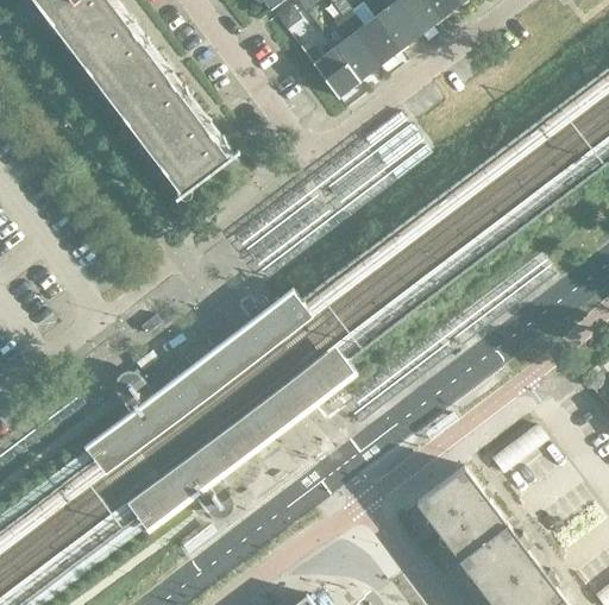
[(31,0),(60,36),(98,86),(105,80),(120,101),(113,106),(136,136),(143,131),(158,151),(151,156),(174,186),(181,181),(190,191),(239,155),(237,152),(233,155),(226,146),(223,137),(220,138),(209,124),(212,123),(203,117),(188,96),(184,87),(182,88),(171,74),(174,73),(165,67),(150,45),(146,37),(144,38),(133,24),(136,23),(127,17),(115,0),(31,0)]
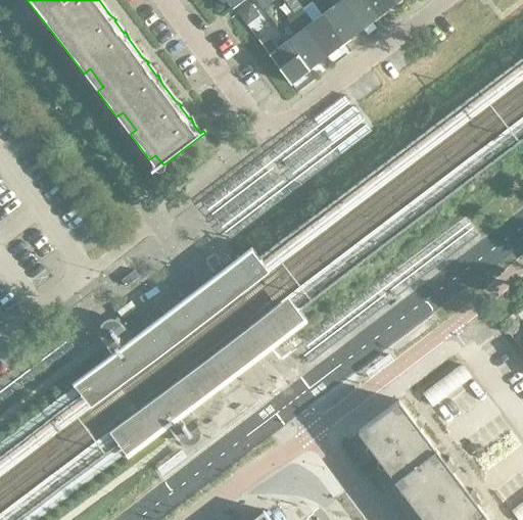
[(225,0),(233,10),(246,0),(225,0)]
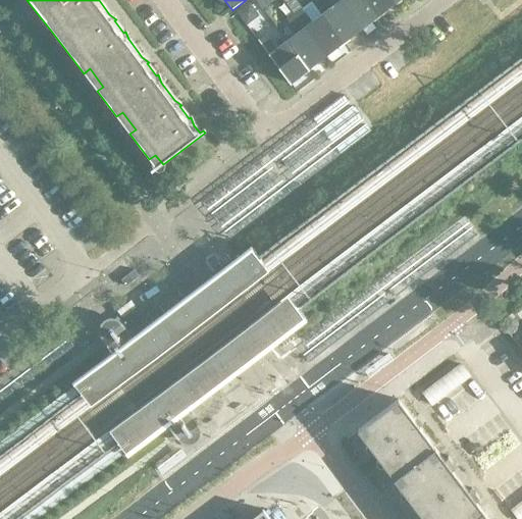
[(258,0),(265,8),(276,0),(258,0)]
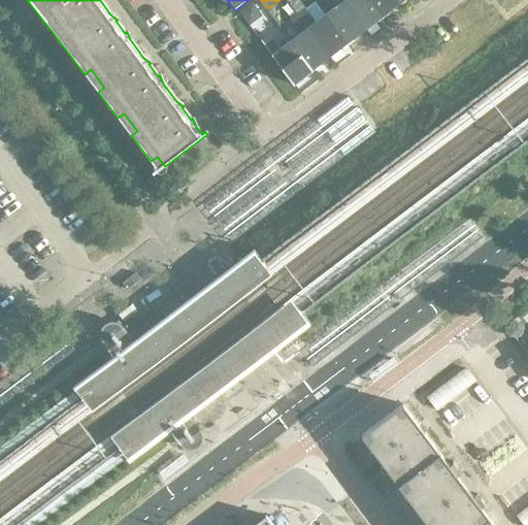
[(382,19),(367,0),(347,0),(342,3),(364,32),(382,19)]
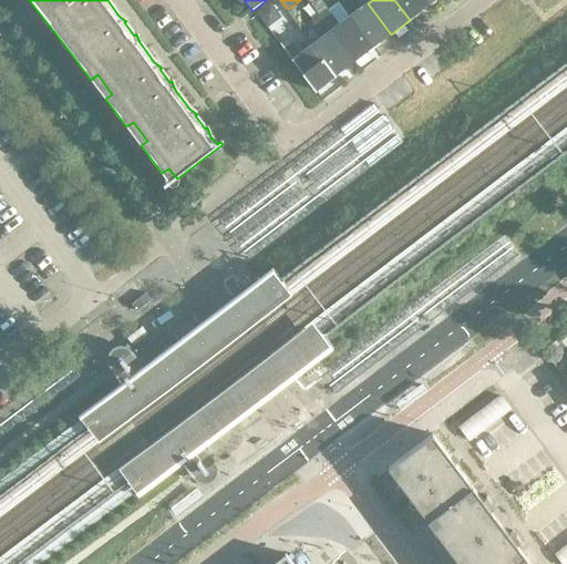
[(394,0),(410,20),(430,6),(425,0),(394,0)]
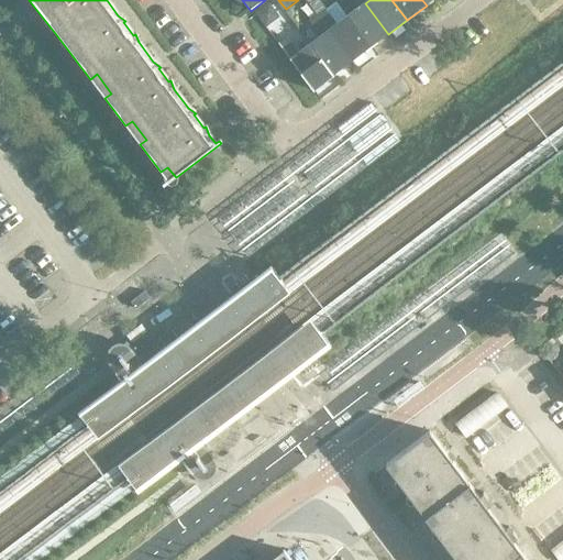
[(388,34),(365,3),(346,18),(370,48),(388,34)]
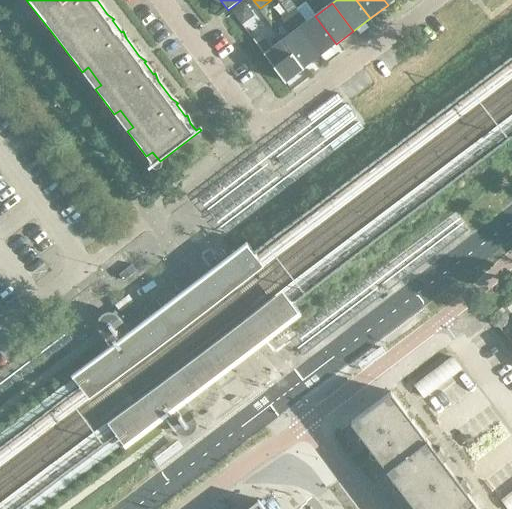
[(245,5),(233,15),(242,28),(252,21),(253,15),(245,5)]
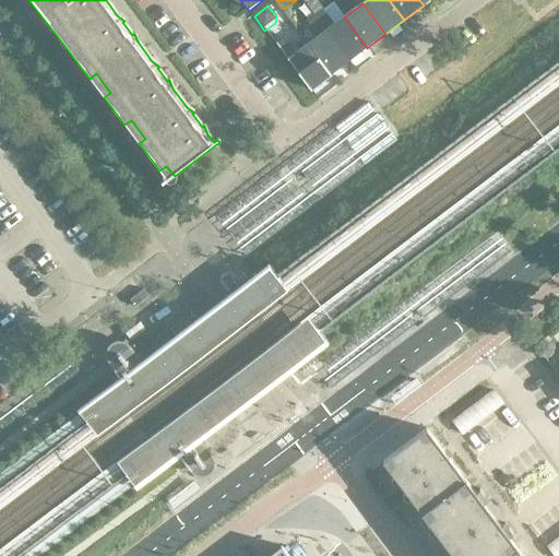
[(322,11),(313,18),(322,28),(325,33),(348,62),(367,48),(344,18),(333,26),(322,11)]
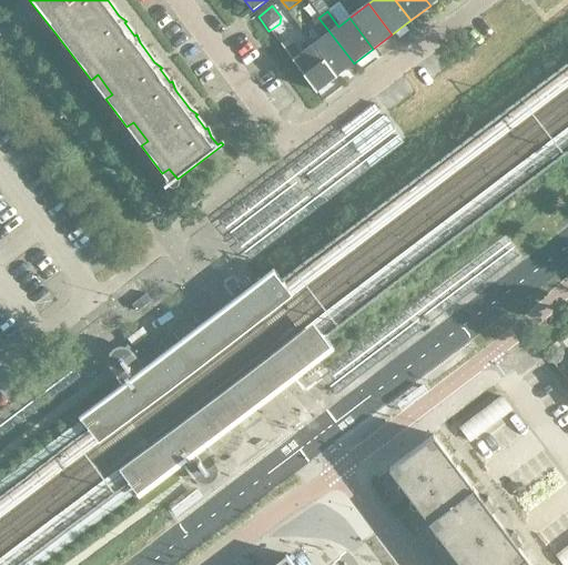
[(318,18),(311,23),(320,34),(327,29),(318,18)]
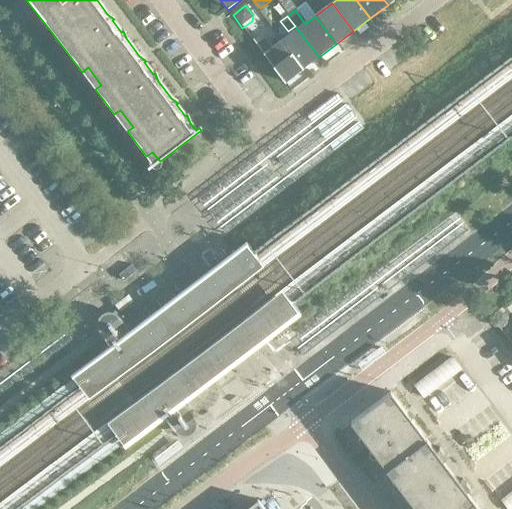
[(319,57),(298,30),(281,42),(302,70),(319,57)]
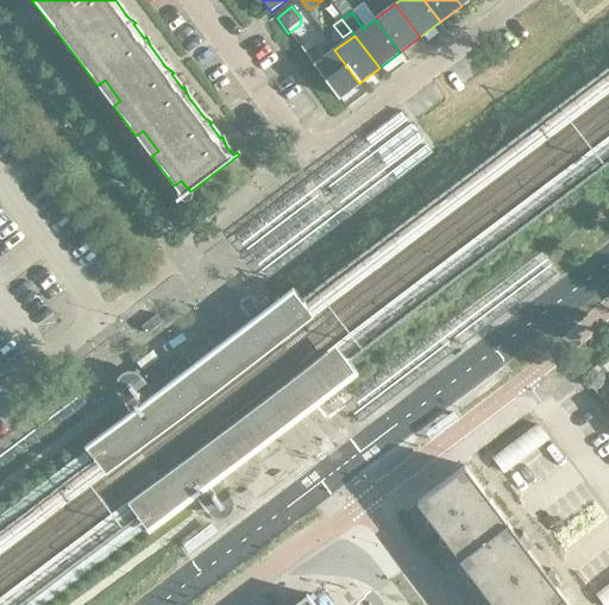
[(309,43),(301,50),(338,99),(359,83),(334,50),(322,60),(309,43)]
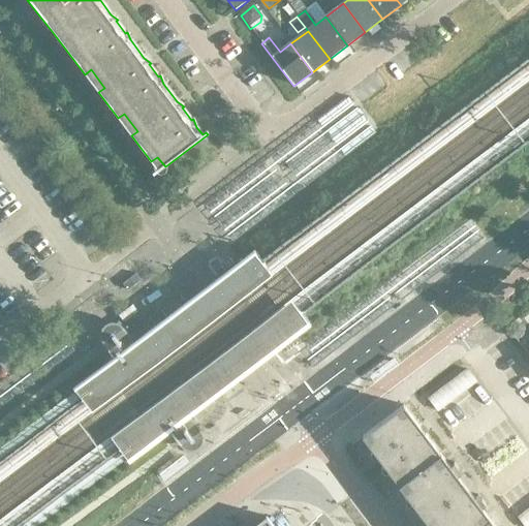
[(253,288),(237,301),(258,331),(274,318),(288,338),(296,333),(308,322),(286,297),(277,283),(253,253),(240,263),(236,266),(253,288)]
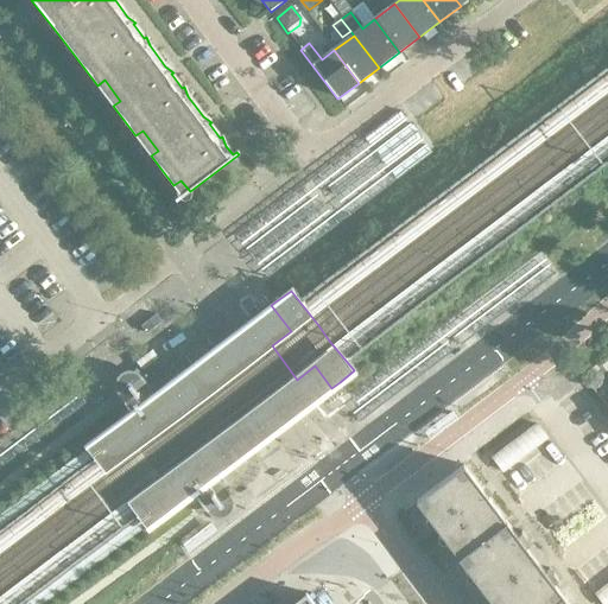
[(144,496),(128,508),(144,529),(182,502),(165,479),(236,426),(258,409),(232,375),(140,446),(122,424),(86,451),(101,474),(118,461),(125,471),(137,487),(144,496)]
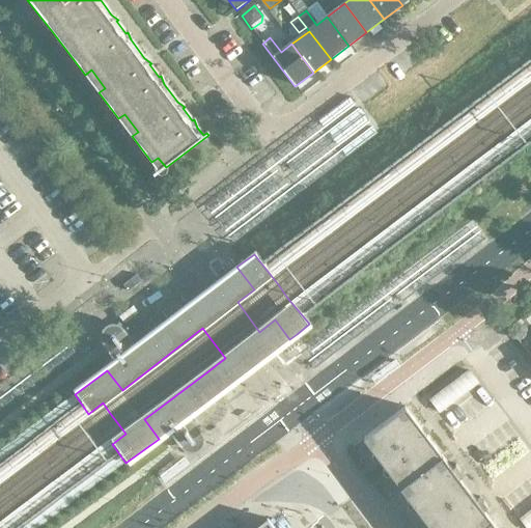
[(439,414),(476,385),(468,373),(429,403),(439,414)]
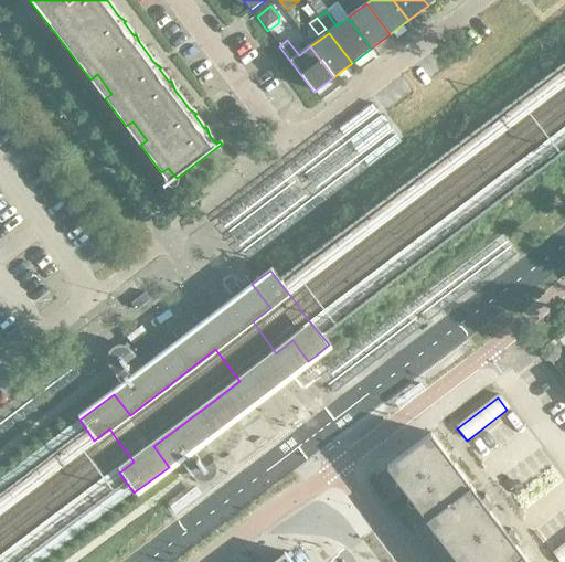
[(479,500),(429,435),(385,468),(397,484),(401,480),(418,505),(415,508),(456,561),(525,561),(513,544),(518,541),(510,531),(505,534),(488,510),(491,507),(488,502),(489,502),(483,497),(479,500)]
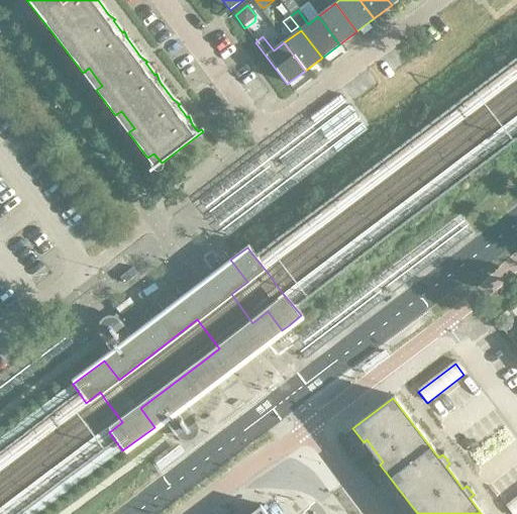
[(516,513),(516,499),(506,507),(511,513),(516,513)]
